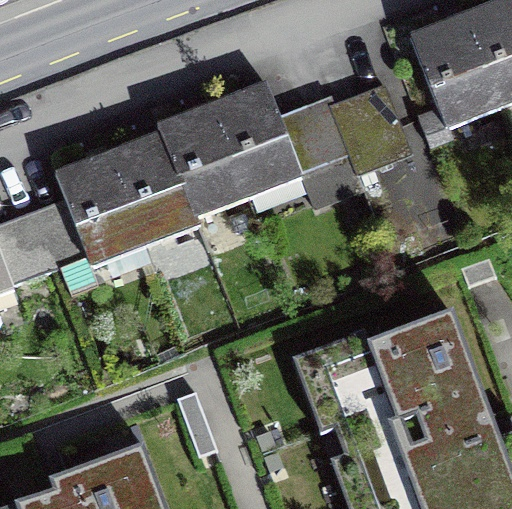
[(503,0),(464,15),(500,107),(511,102),(511,0),(503,0)]
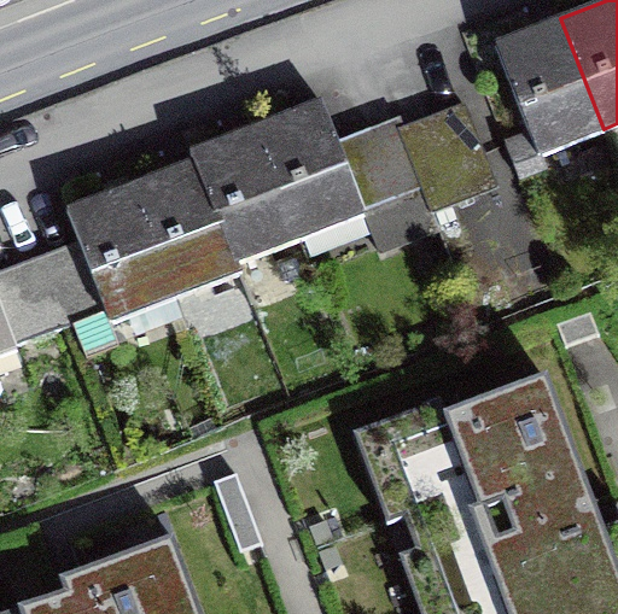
[(538,155),(604,129),(560,18),(495,44),(538,155)]
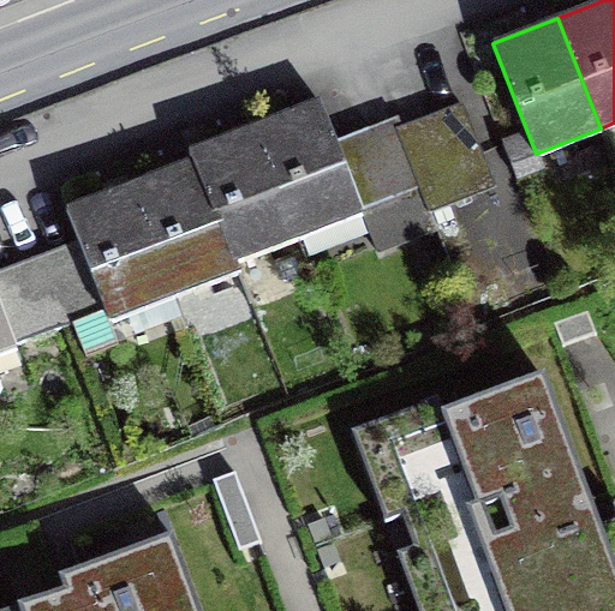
[(360,209),(392,197),(364,131),(335,141),(320,101),(255,126),(297,237),(360,209)]
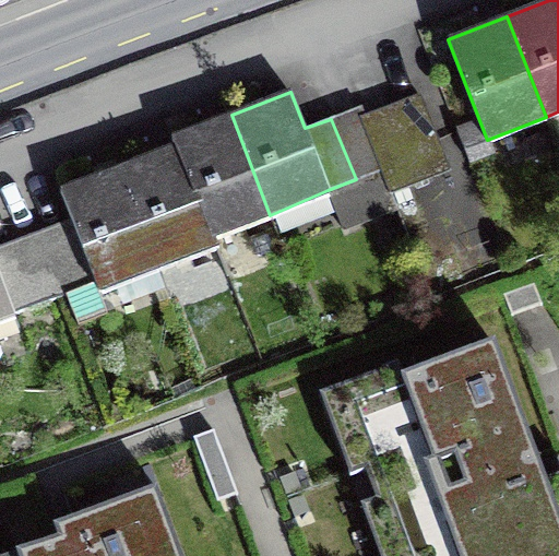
[(390,105),(414,166),(443,155),(419,93),(390,105)]
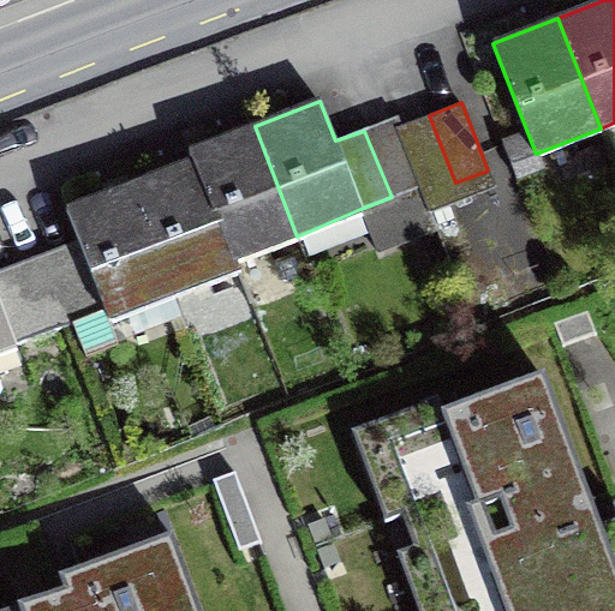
[(423,196),(455,183),(429,115),(410,123),(395,129),(418,186),(423,196)]
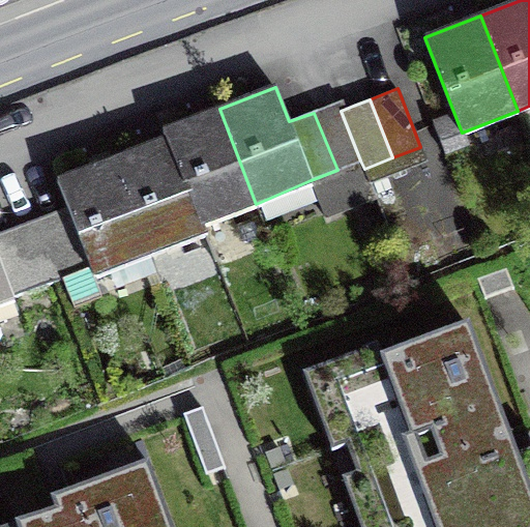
[(337,170),(360,160),(341,111),(337,103),(314,113),(337,170)]
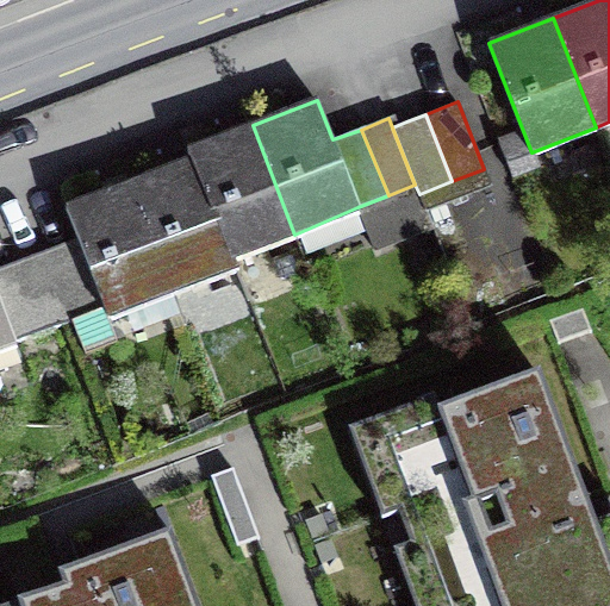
[(253,125),(190,149),(231,258),(294,235),(253,125)]
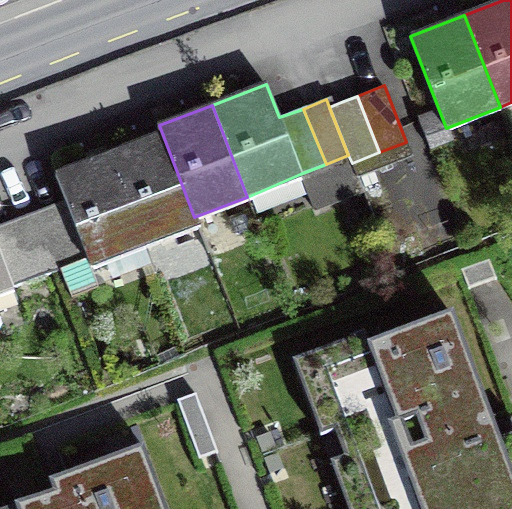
[(145,245),(197,225),(161,133),(109,153),(145,245)]
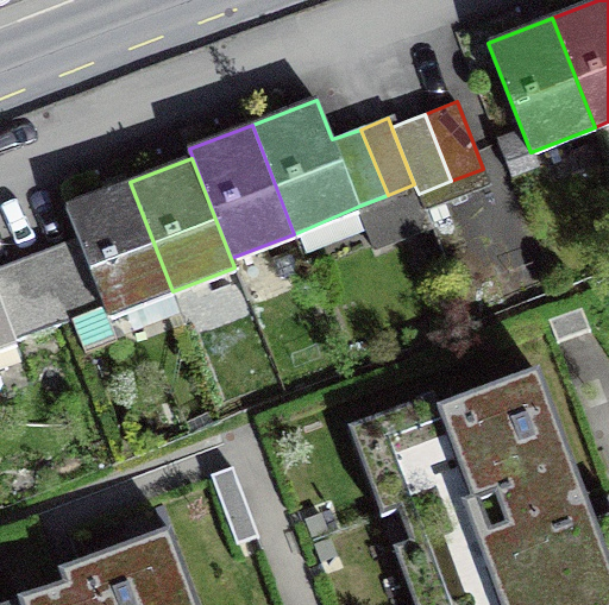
[(173,291),(130,182),(66,207),(77,238),(104,304),(107,316),(173,291)]
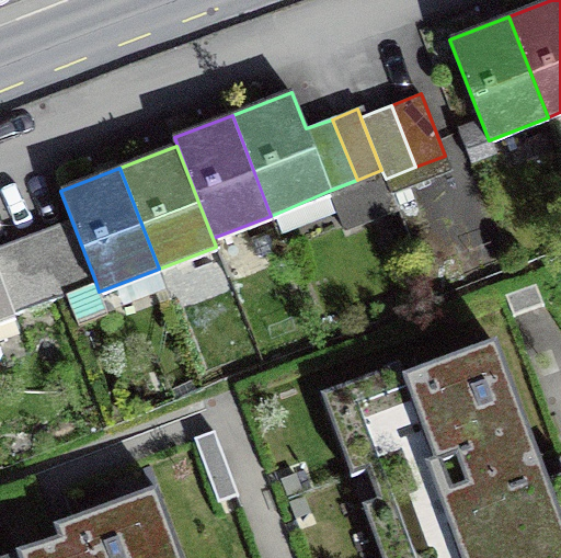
[(67,292),(95,281),(71,219),(43,230),(67,292)]
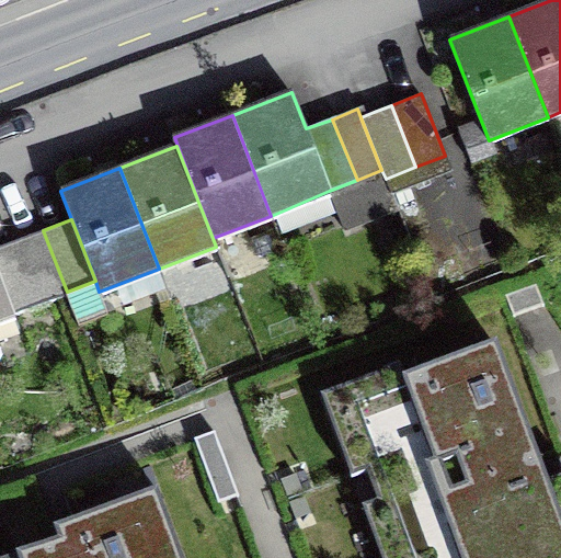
[(55,297),(67,292),(43,230),(16,241),(39,303),(55,297)]
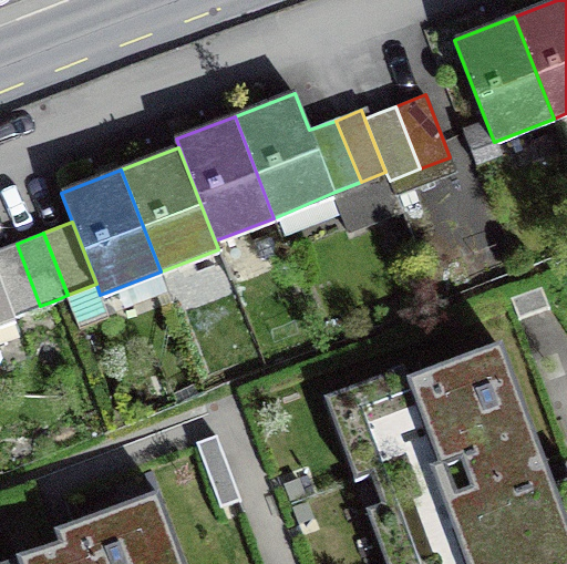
[(0,322),(40,306),(17,244),(0,249),(0,322)]
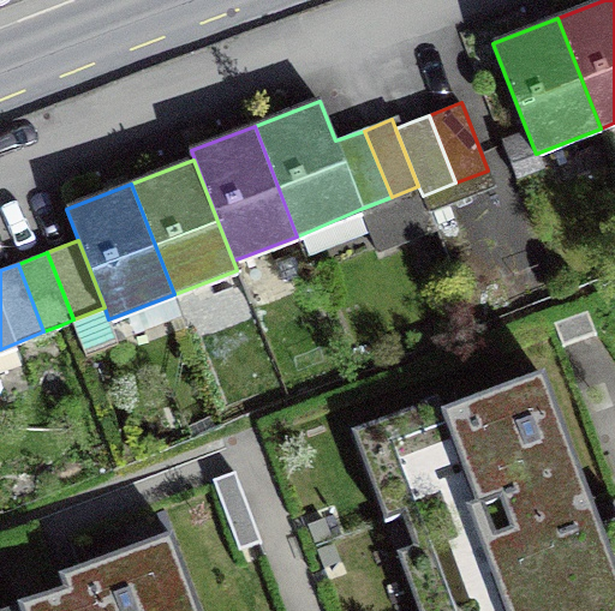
[(614,610),(614,520),(599,527),(543,376),(357,445),(417,610),(614,610)]
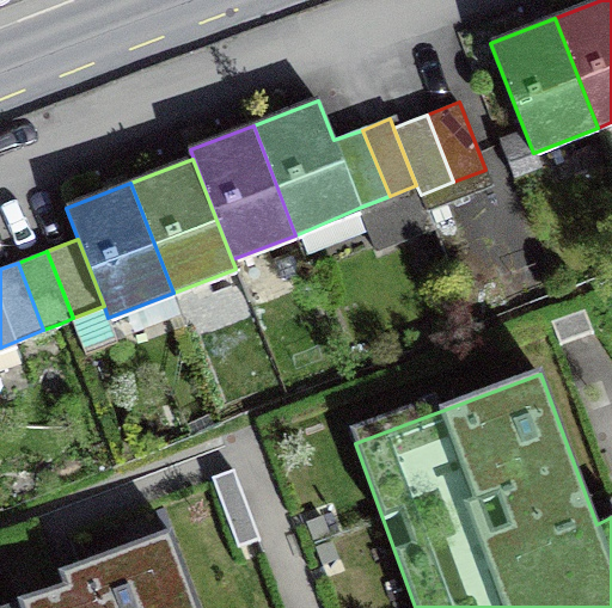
[(415,607),(355,443),(73,548),(80,565),(170,532),(199,607),(415,607)]
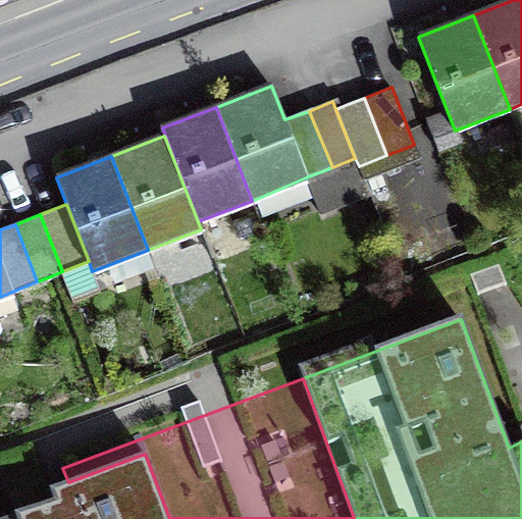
[(54,501),(2,518),(169,518),(145,454),(68,482),(50,488),(54,501)]
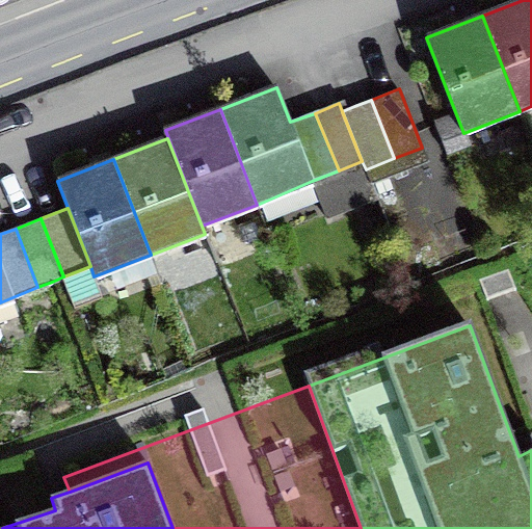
All buildings are outlined.
